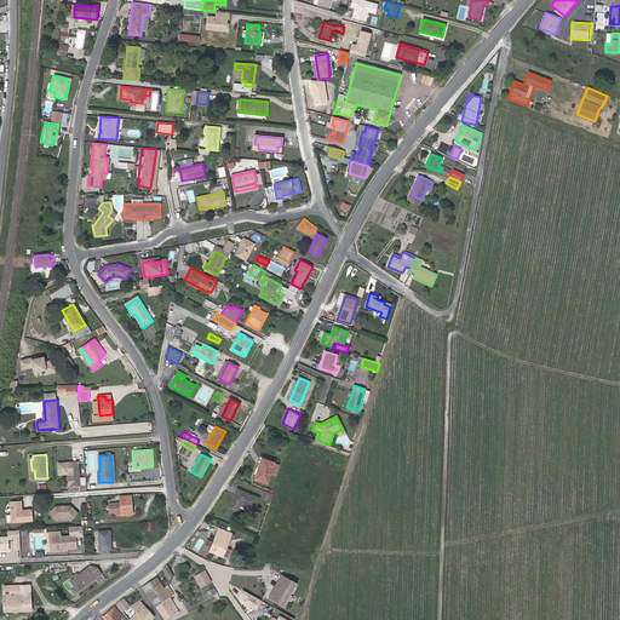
[(254,478),(268,483),(271,474),(274,464),(275,461),(262,458),(254,478)]
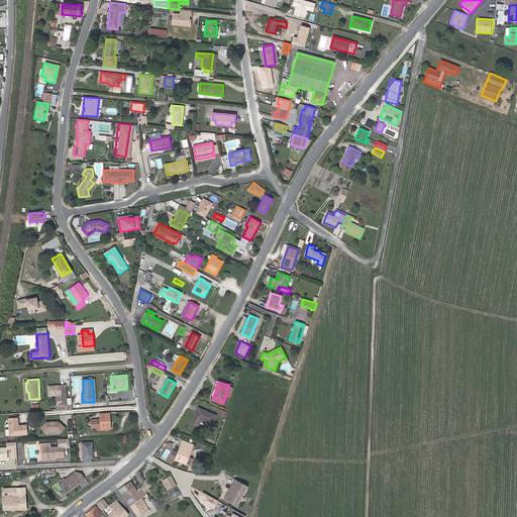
[(48,397),(56,396),(57,406),(58,406),(66,405),(67,405),(65,386),(60,387),(60,388),(58,389),(57,387),(47,388),(48,397)]
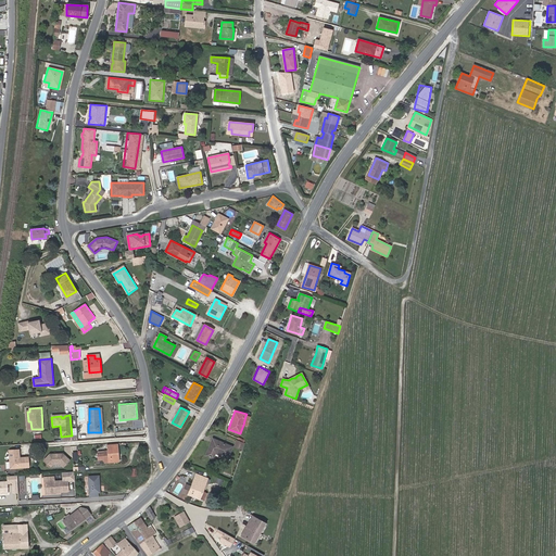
[(228,458),(232,446),(213,439),(206,455),(214,458),(216,453),(228,458)]
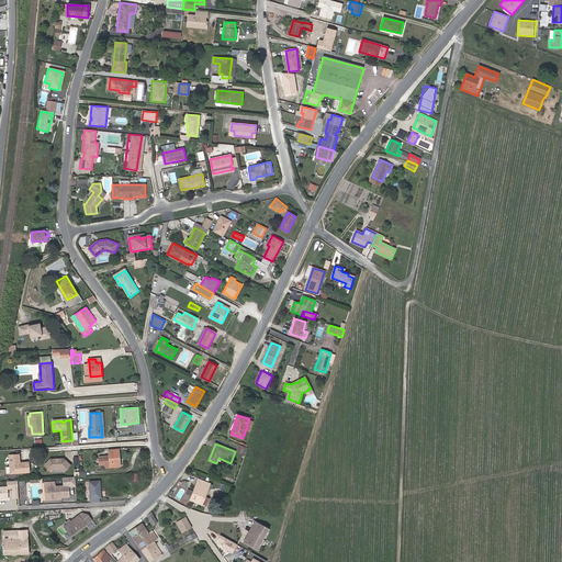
[(237,450),(245,453),(248,448),(247,448),(240,445),(239,445),(237,450)]
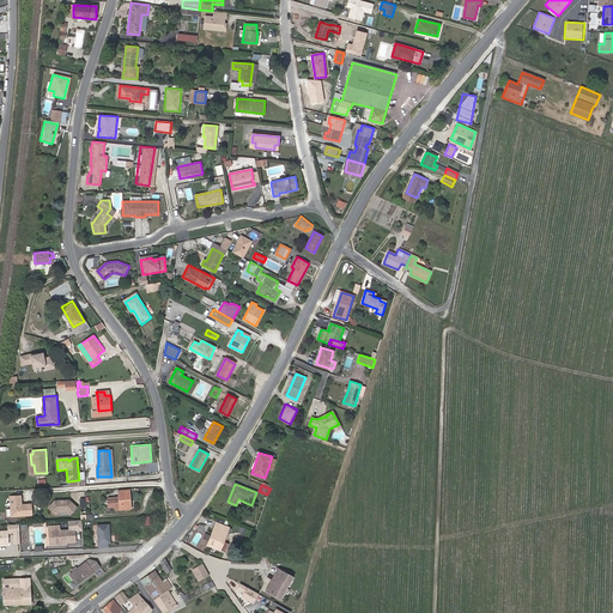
[(129,490),(119,491),(120,497),(108,498),(109,507),(116,505),(116,509),(131,508),(129,490)]
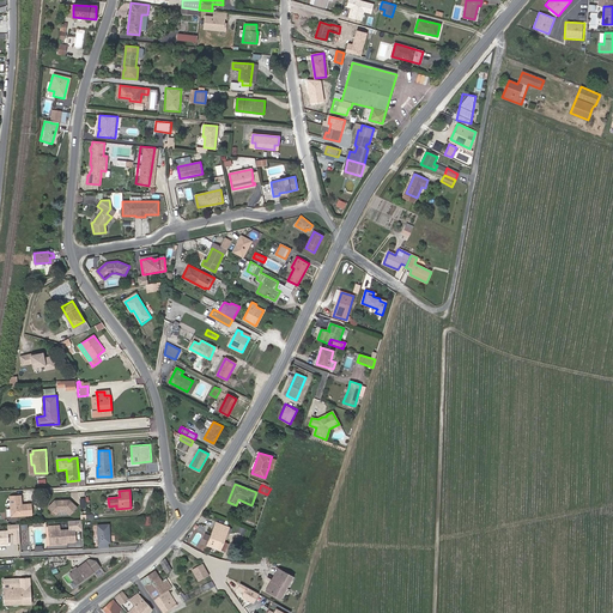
[(6,516),(32,516),(32,503),(22,503),(22,495),(10,495),(10,508),(6,508),(6,516)]
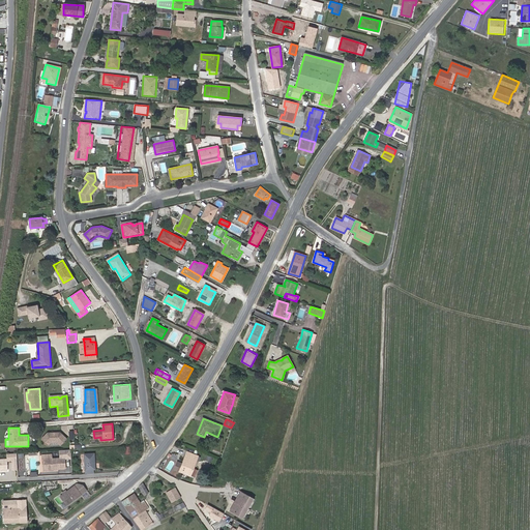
[(41,438),(49,445),(54,440),(60,445),(67,438),(59,430),(55,434),(50,429),(41,438)]
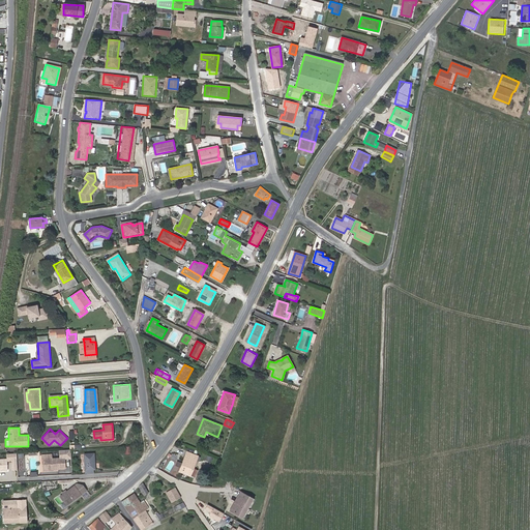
[(193,469),(198,457),(187,451),(180,470),(190,475),(193,469)]
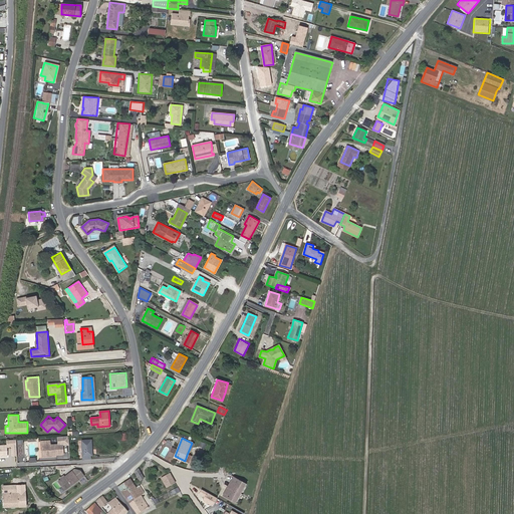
[(91,440),(81,441),(82,459),(90,458),(90,455),(92,455),(91,440)]
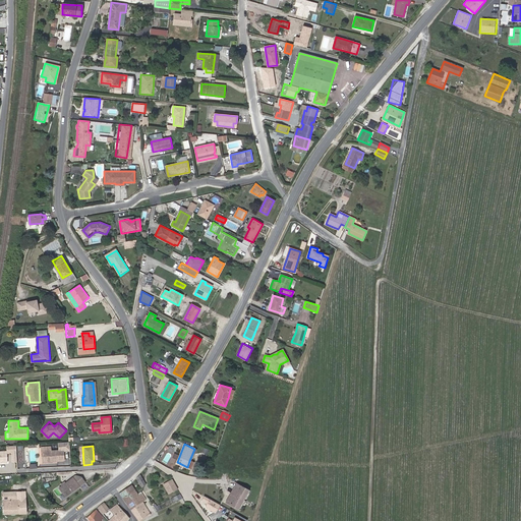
[(55,460),(63,460),(62,450),(50,451),(49,447),(41,447),(41,451),(43,451),(44,461),(51,461),(52,460),(54,460),(55,460)]
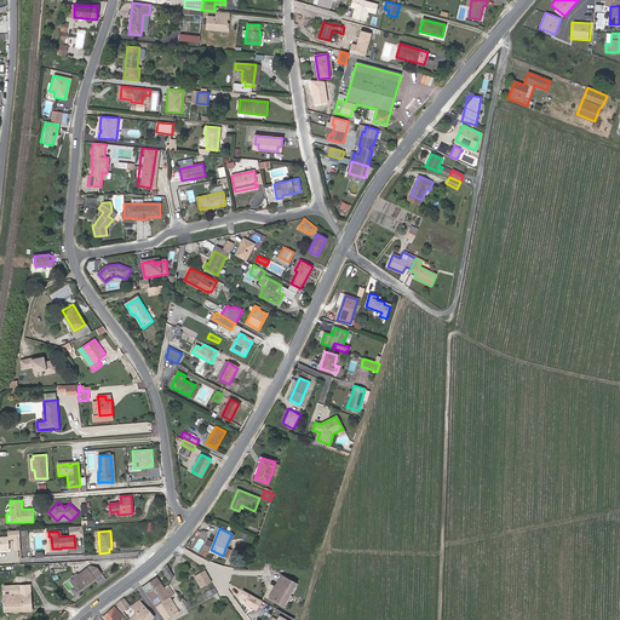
[(50,550),(65,549),(65,547),(64,547),(62,547),(61,549),(52,549),(51,537),(49,537),(50,550)]
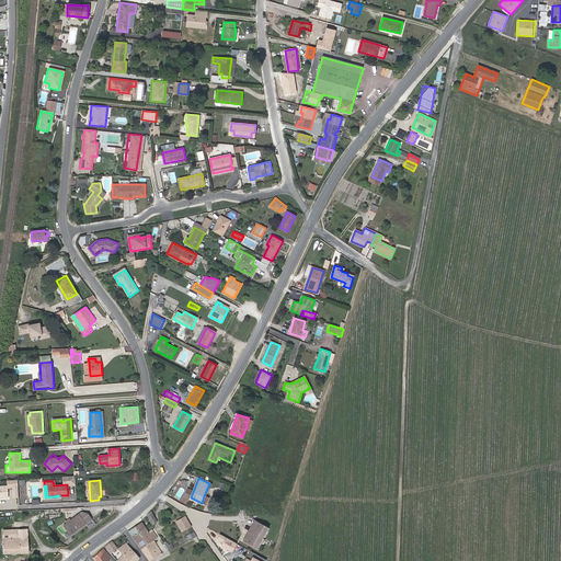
[(65,525),(71,534),(86,523),(79,514),(65,525)]
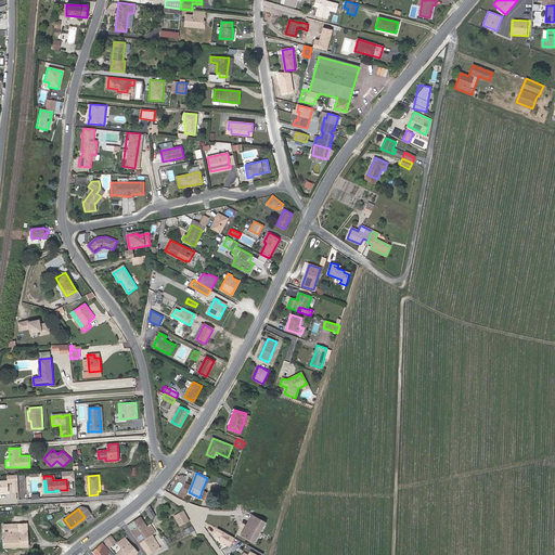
[(173,515),(179,527),(190,521),(184,511),(173,515)]
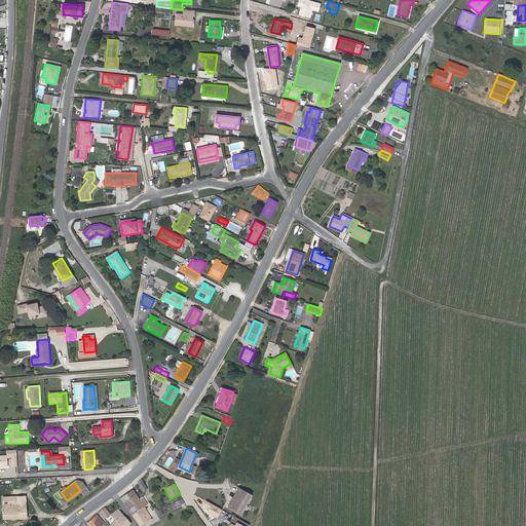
[(239,516),(252,496),(239,489),(228,509),(239,516)]
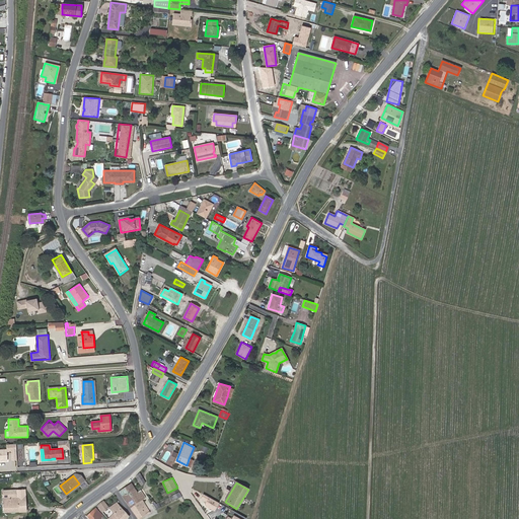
[(142,501),(138,495),(131,484),(120,492),(131,508),(142,501)]
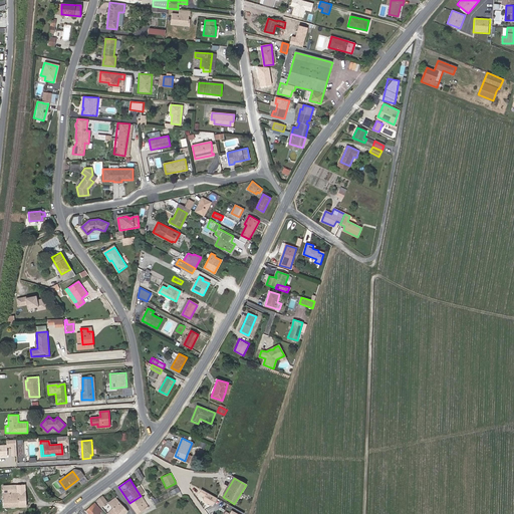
[(3,486),(5,507),(26,506),(25,485),(3,486)]
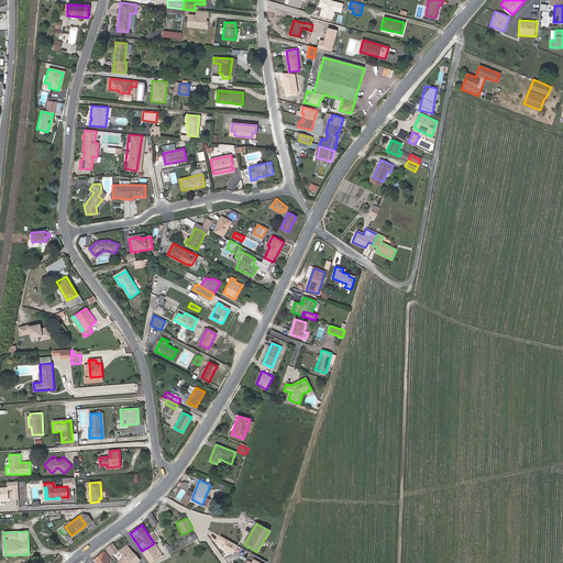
[(187,538),(190,542),(197,539),(195,533),(187,538)]
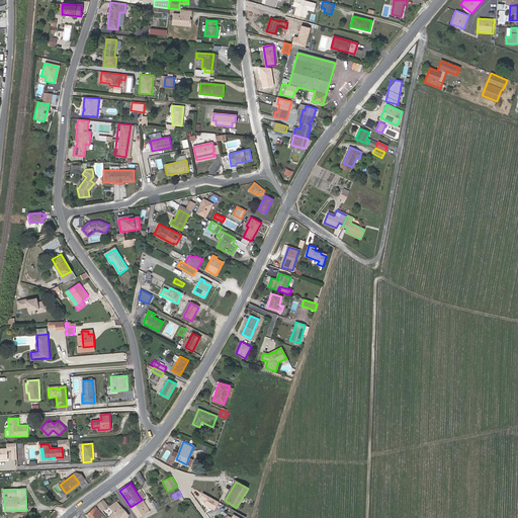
[(138,517),(139,517),(150,511),(142,500),(131,507),(138,517)]
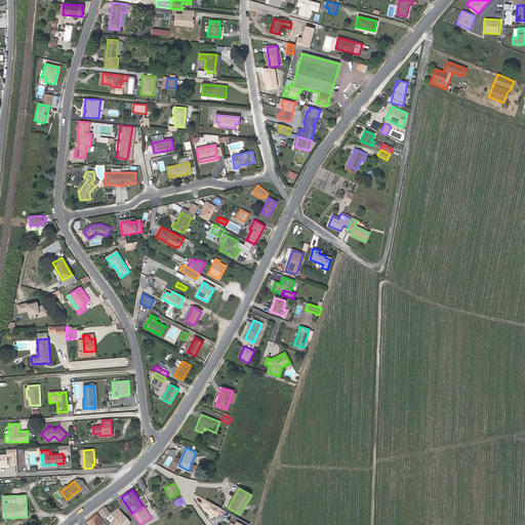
[(104,518),(110,514),(106,508),(105,508),(98,512),(104,518)]
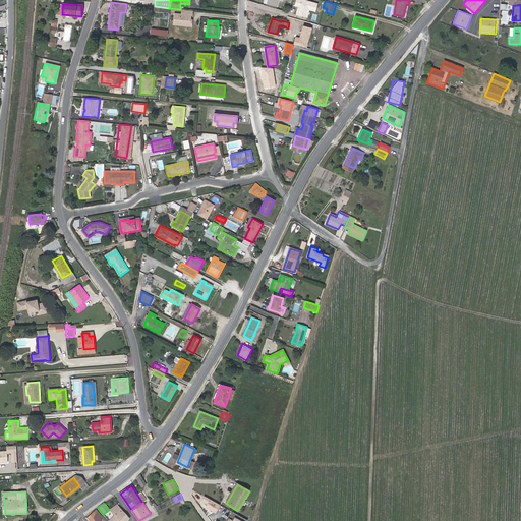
[(127,520),(129,520),(117,506),(113,509),(111,511),(115,516),(119,520),(127,520)]
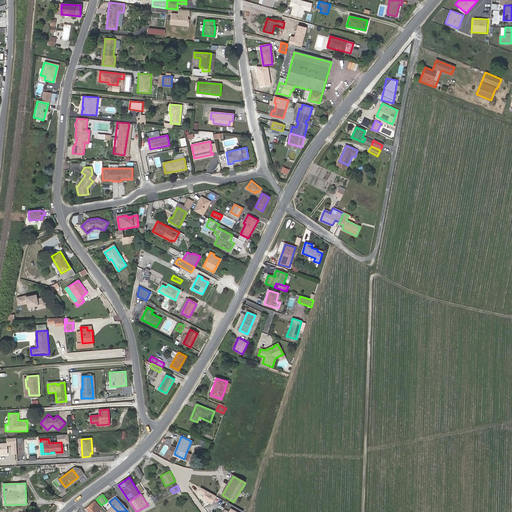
[(100,511),(103,510),(94,501),(85,509),(87,511),(100,511)]
